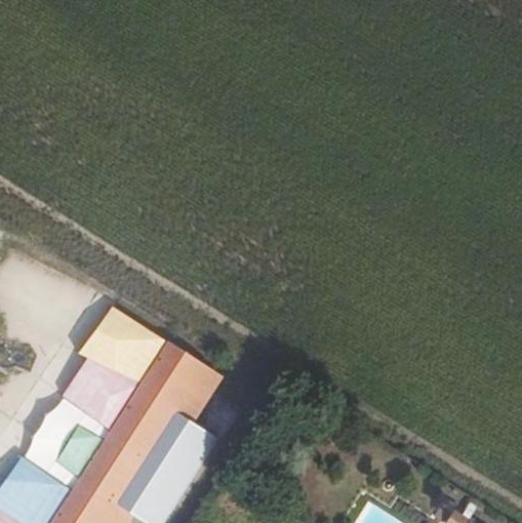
[(87,358),(76,373),(206,457),(218,438),(195,423),(224,375),(169,340),(168,342),(111,307),(78,354),(87,358)]
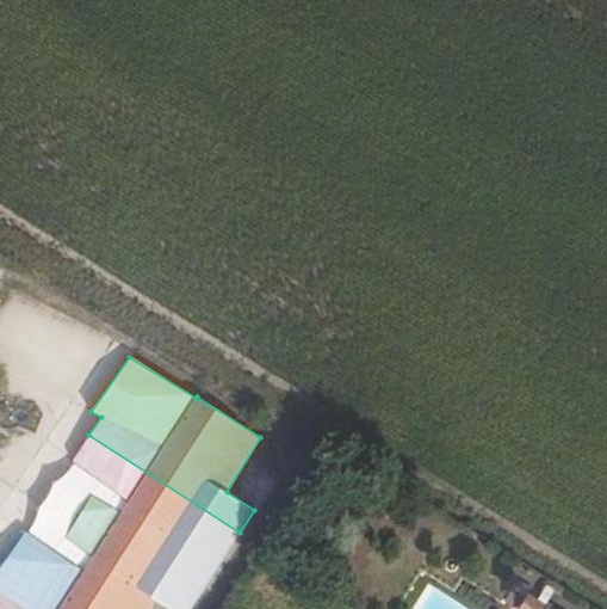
[(91,493),(84,506),(206,586),(240,533),(88,435),(72,460),(129,500),(123,512),(91,493)]
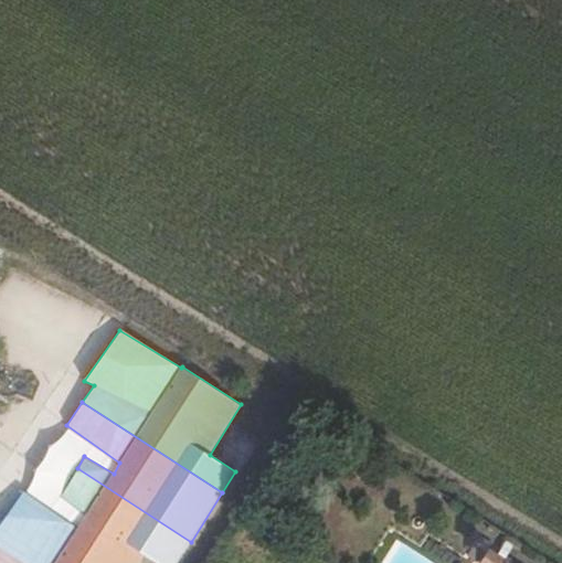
[(0,511),(0,548),(23,562),(141,562),(147,555),(159,562),(178,562),(191,542),(77,468),(60,497),(86,516),(78,529),(13,488),(0,511)]
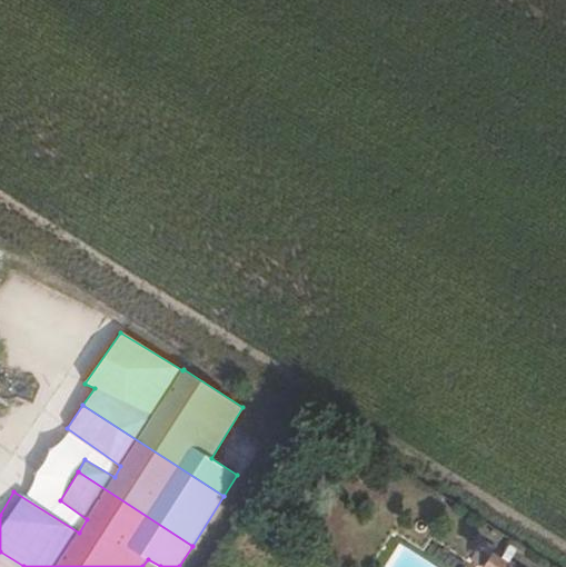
[(23,566),(0,551),(0,566),(23,566)]
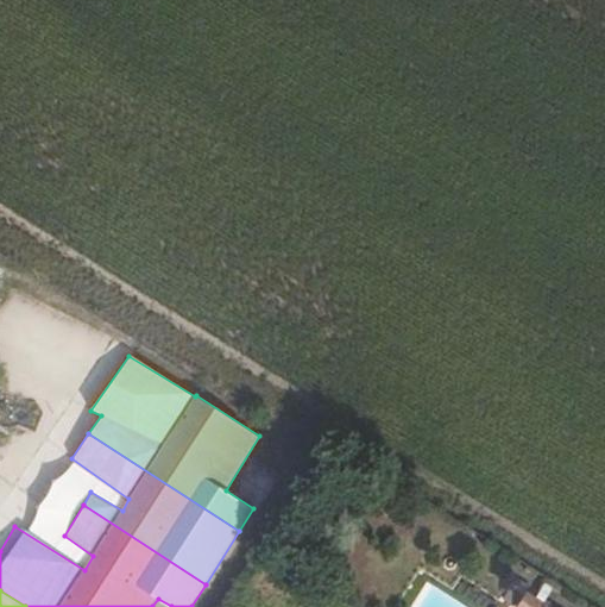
[(552,606),(527,592),(517,606),(552,606)]
